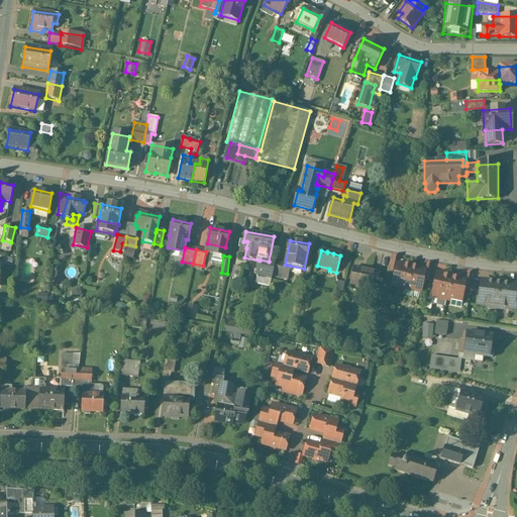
[(269,262),(260,260),(260,261),(256,274),(272,277),(274,263),(269,262)]
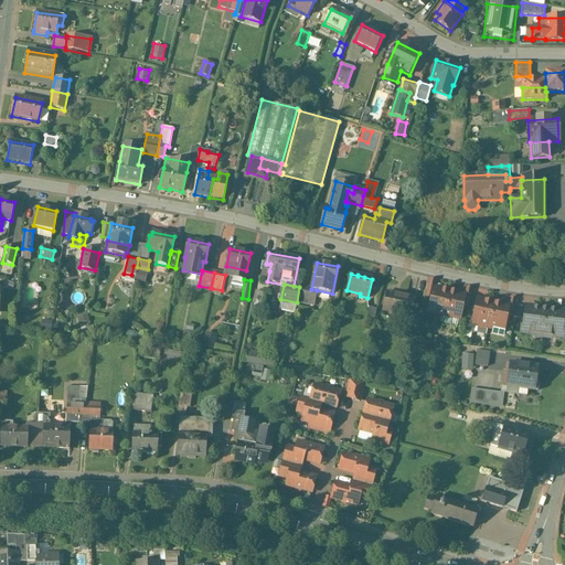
[(311,289),(299,287),(297,302),(313,306),(317,290),(311,289)]
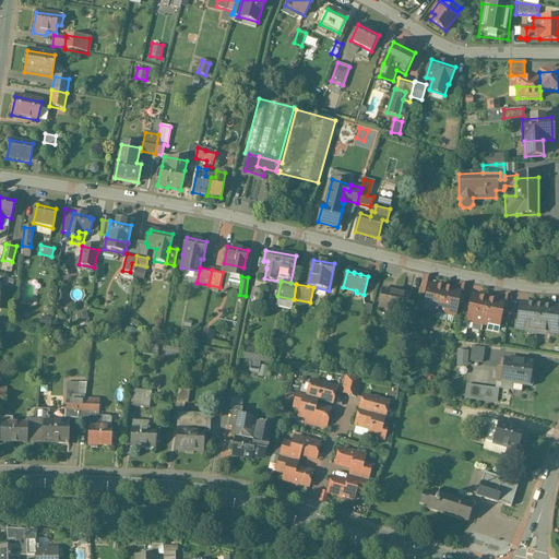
[(440,288),(428,286),(428,289),(427,295),(424,310),(439,313),(444,288),(440,287),(440,288)]
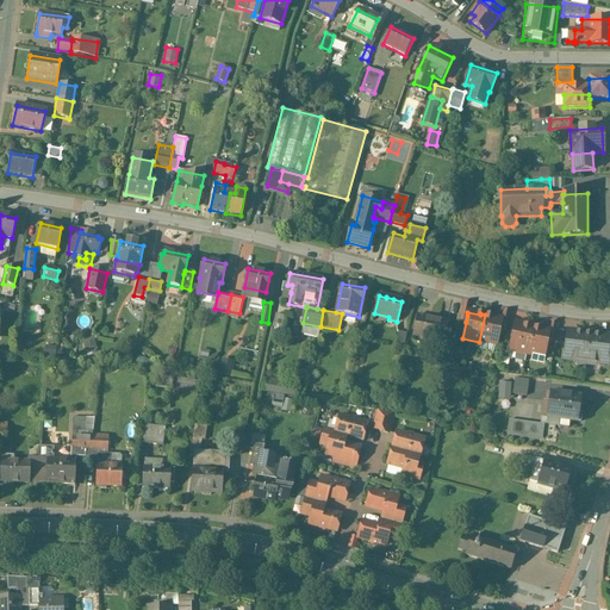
[(490,315),(485,315),(479,342),(496,346),(499,330),(500,323),(502,319),(489,317),(490,315)]
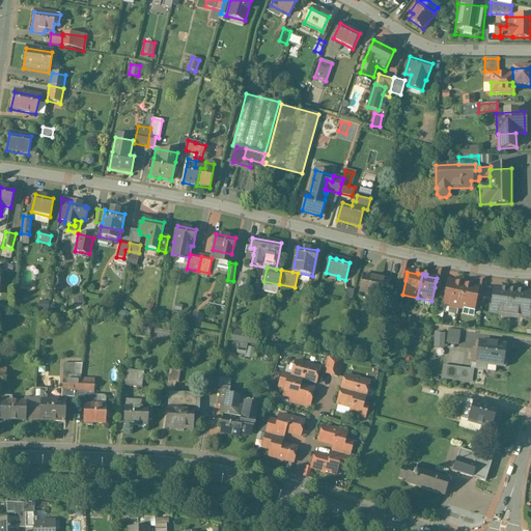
[(363,275),(359,295),(375,298),(374,300),(385,302),(390,279),(381,278),(381,279),(363,275)]
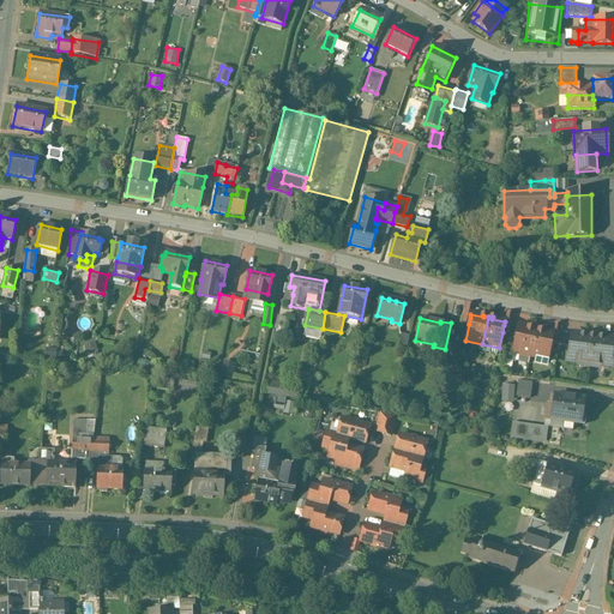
[(527,327),(518,326),(518,329),(517,335),(513,351),(521,353),(519,355),(529,357),(528,363),(528,365),(536,326),(528,324),(527,327)]
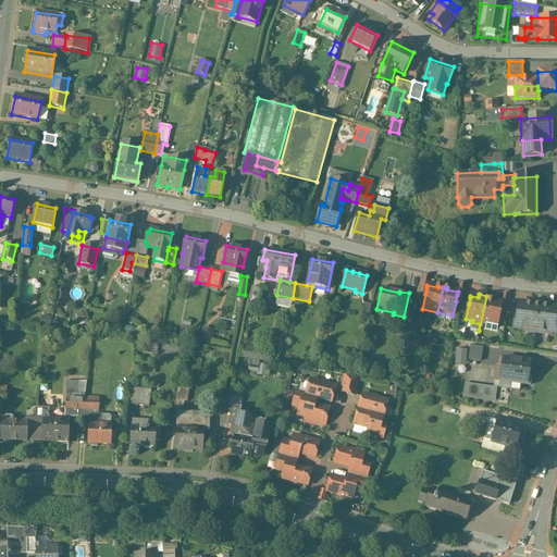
[(494,297),(486,296),(479,331),(481,324),(490,325),(490,324),(496,325),(499,311),(500,305),(502,302),(494,300),(494,297)]
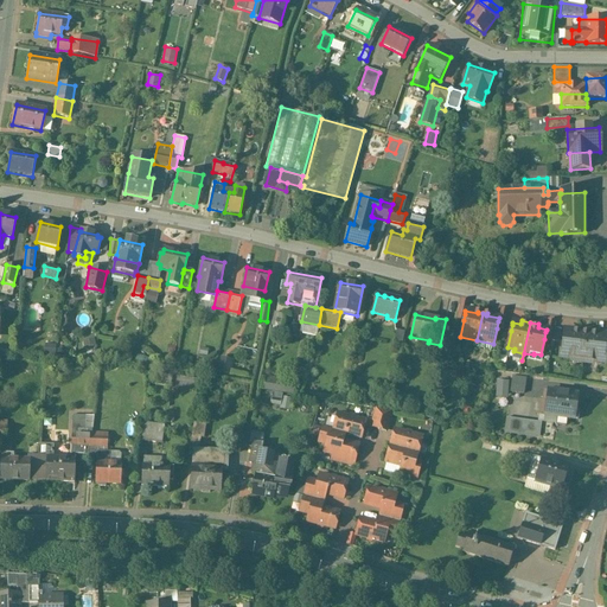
[(561,330),(554,328),(551,340),(558,343),(561,330)]
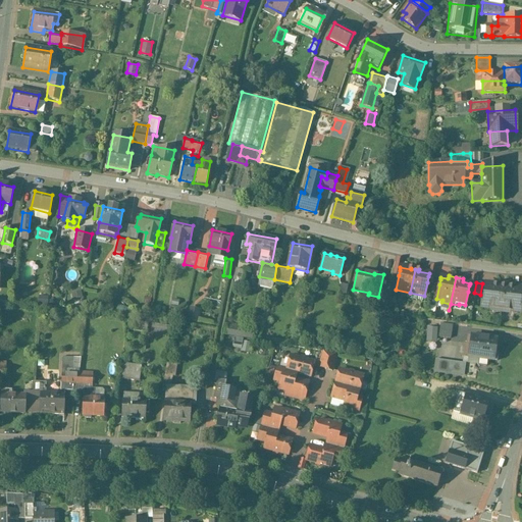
[(521,288),(485,283),(483,297),(482,297),(482,298),(483,299),(482,307),(481,306),(480,308),(520,312),(520,311),(519,311),(520,303),(521,303),(521,302),(520,302),(521,293),(521,288)]
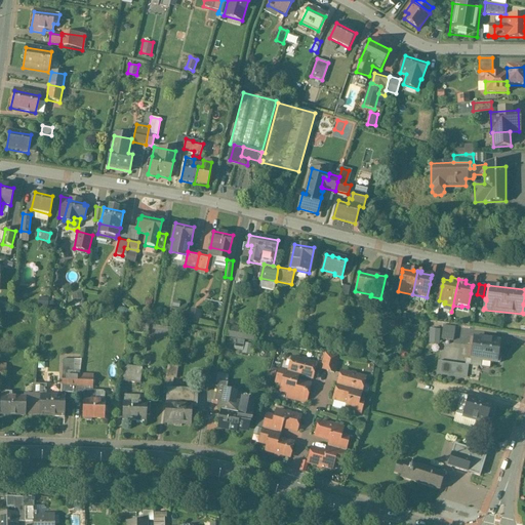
[(342,286),(339,299),(347,300),(350,287),(342,286)]
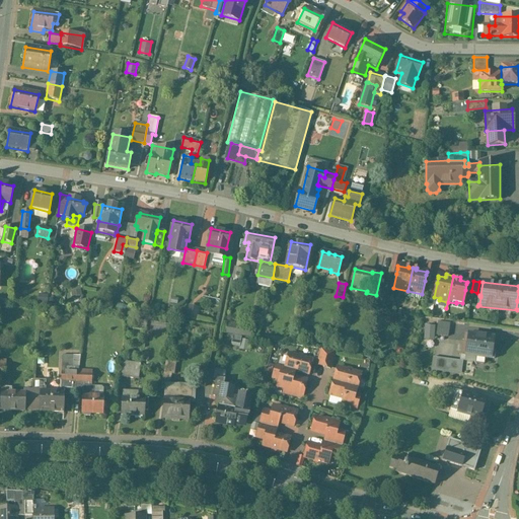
[(250,338),(252,324),(227,320),(225,332),(233,334),(231,346),(249,348),(250,338)]
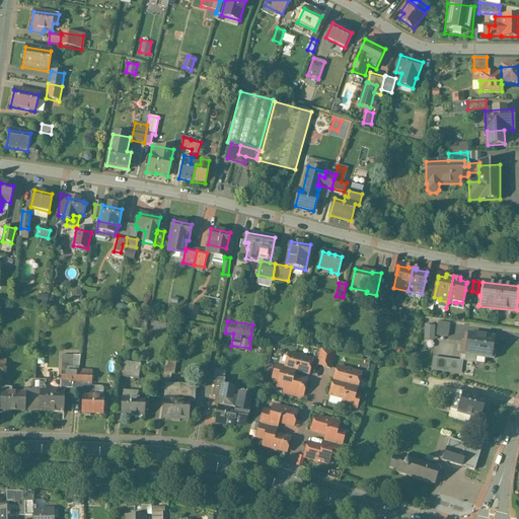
[(450,324),(438,322),(436,336),(448,338),(450,324)]
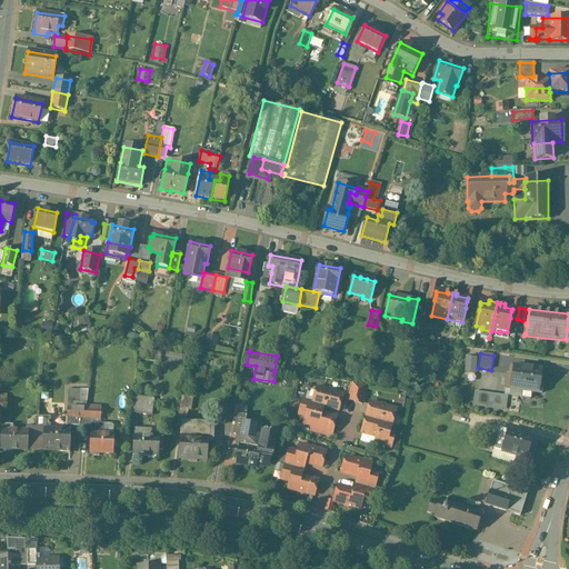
[(476,358),(466,358),(466,372),(476,373),(476,358)]
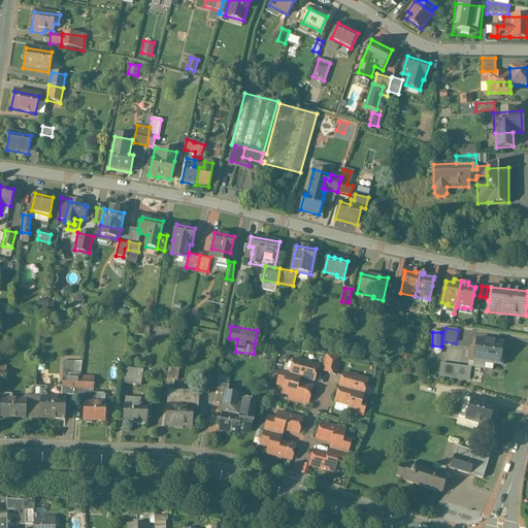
[(502,343),(476,339),(474,362),(485,363),(493,364),(499,365),(499,364),(502,365),(504,357),(500,356),(502,343)]
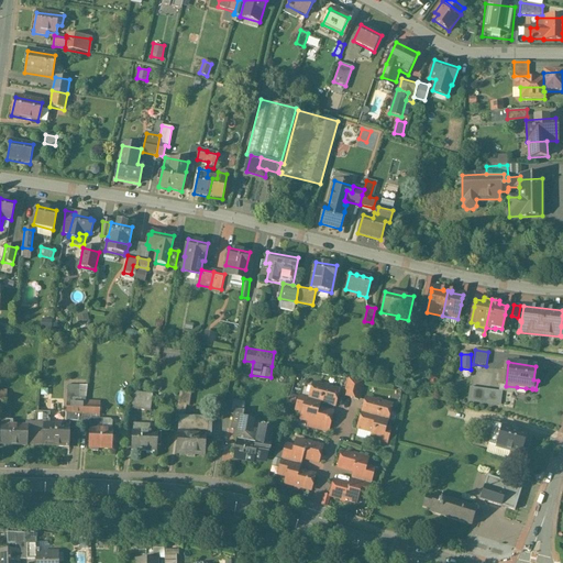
[(355,381),(349,379),(343,396),(351,398),(355,381)]
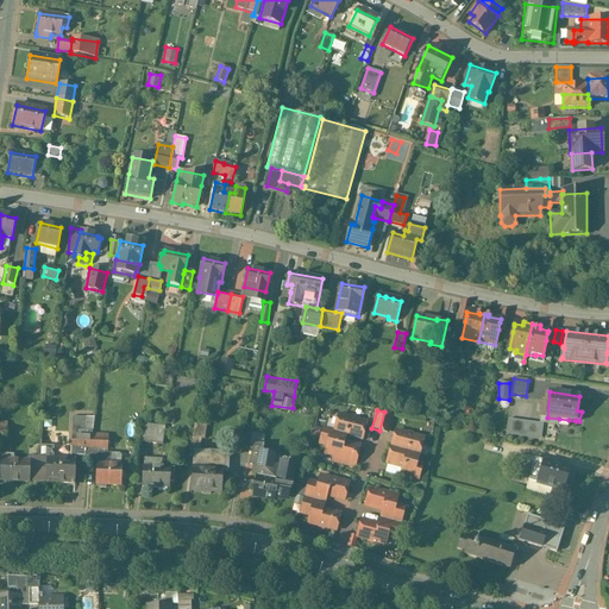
[(393,413),(384,412),(380,431),(388,433),(393,413)]
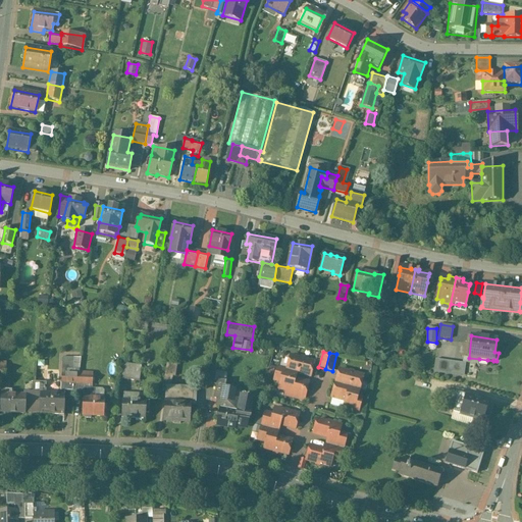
[(304,358),(301,357),(298,358),(290,356),(286,370),(297,373),(310,376),(314,363),(306,360),(304,358)]
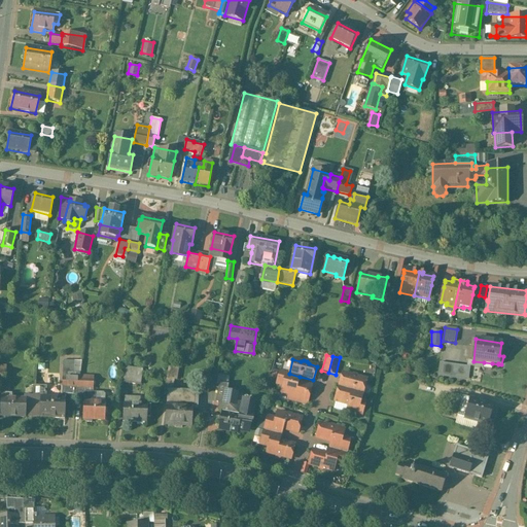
[(470,367),(440,363),(437,377),(468,381),(470,367)]
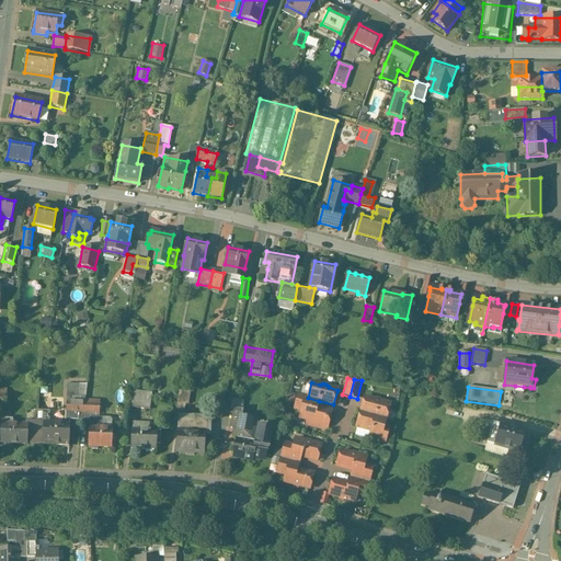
[(187,391),(179,390),(173,422),(180,423),(180,418),(184,418),(187,391)]
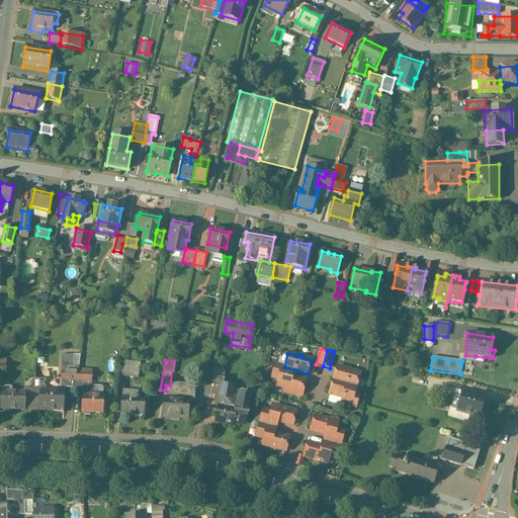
[(470,362),(464,362),(462,374),(471,376),(472,367),(470,366),(470,362)]
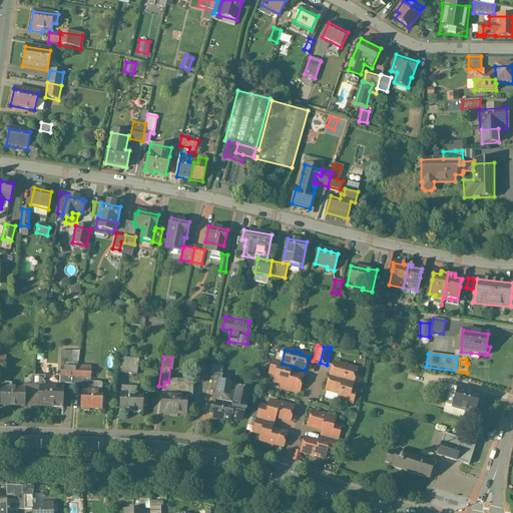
[(282,364),(273,362),(271,368),(277,370),(290,374),(291,373),(292,367),(282,364)]
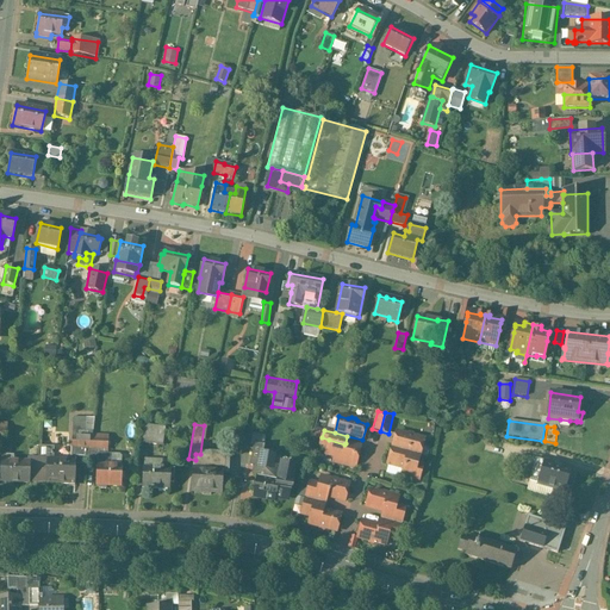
[(91,431),(73,431),(72,448),(91,449),(91,431)]
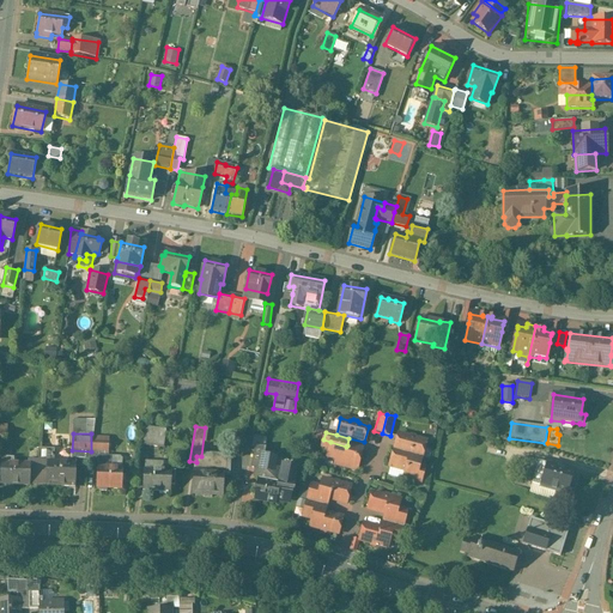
[(109,435),(91,434),(91,451),(108,453),(109,435)]
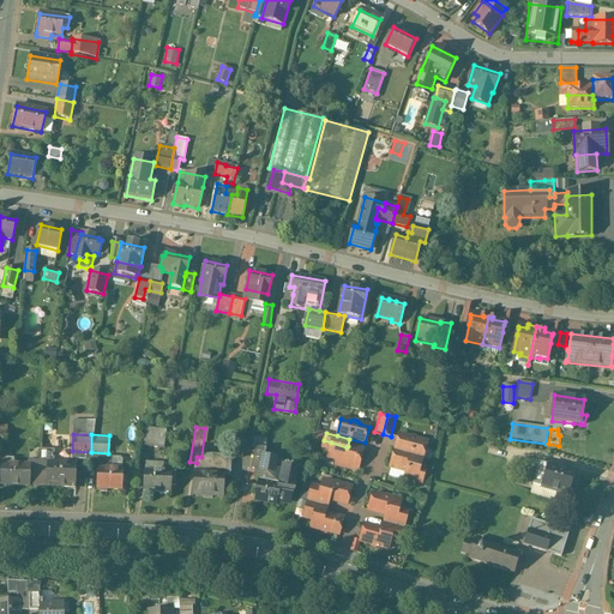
[(408,438),(398,435),(395,451),(422,458),(427,443),(417,440),(415,437),(411,435),(408,438)]
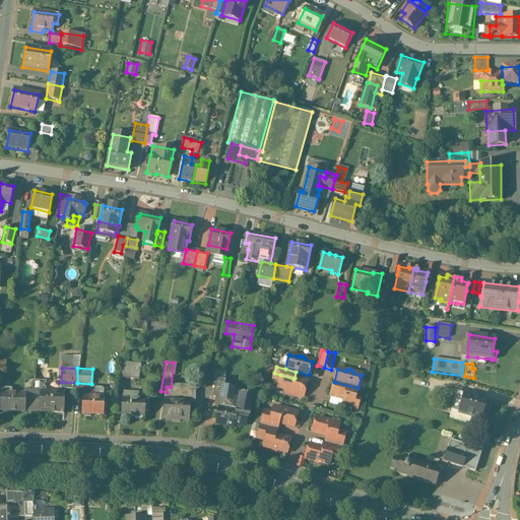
[(208,373),(199,372),(197,386),(205,388),(208,373)]
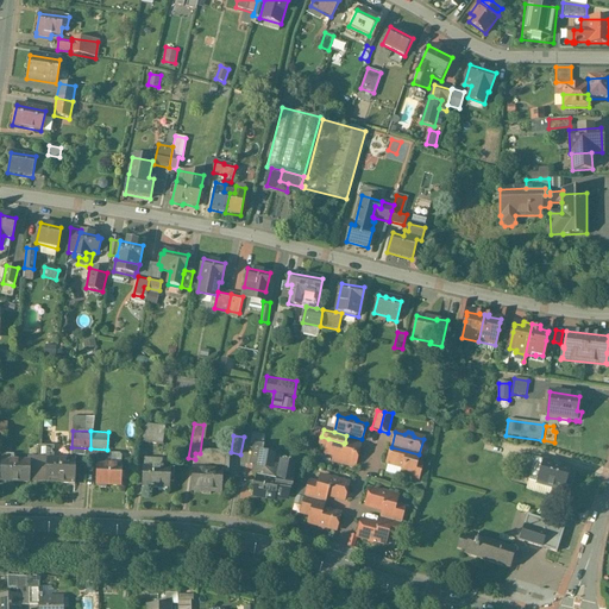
[(344,444),(328,439),(325,454),(333,457),(332,462),(353,468),(355,466),(353,466),(355,463),(356,463),(356,462),(355,462),(358,447),(359,447),(345,443),(344,444)]
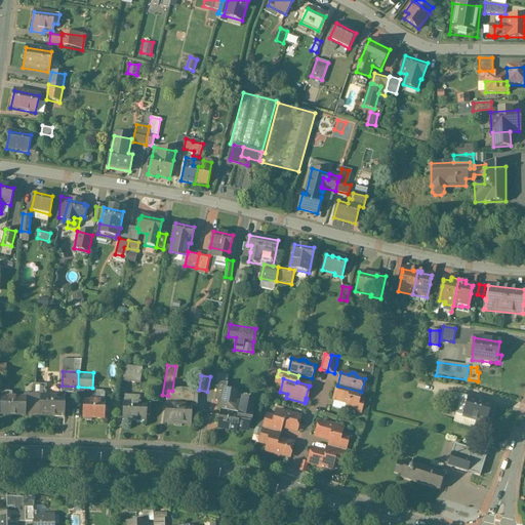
[(227,385),(218,384),(215,400),(223,402),(224,402),(226,390),(227,385)]
